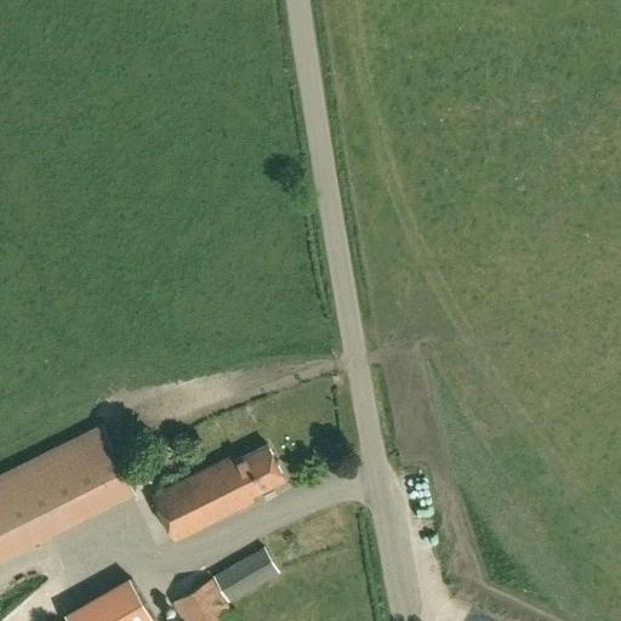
[(136,489),(131,479),(103,423),(91,428),(34,457),(67,524),(136,489)]
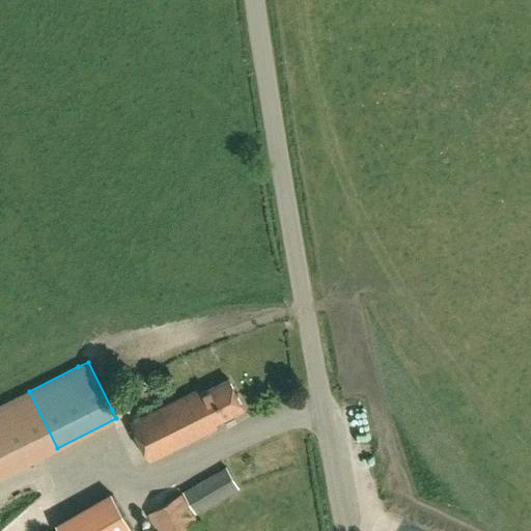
[(198,390),(132,422),(131,423),(149,460),(217,427),(215,423),(244,410),(229,380),(200,394),(198,390)]
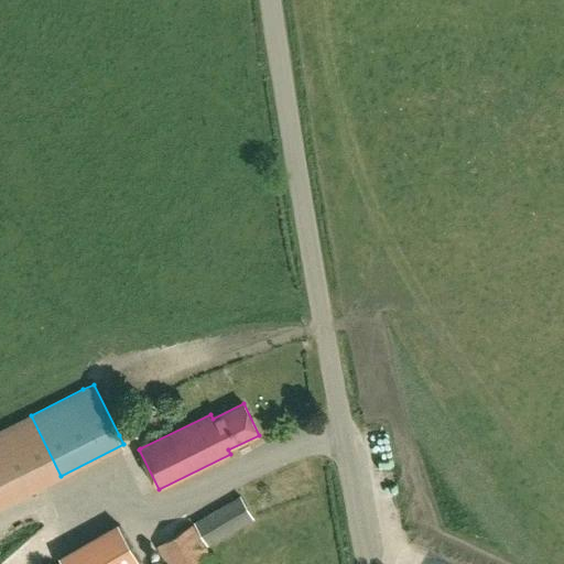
[(240,496),(194,522),(207,545),(255,519),(240,496)]
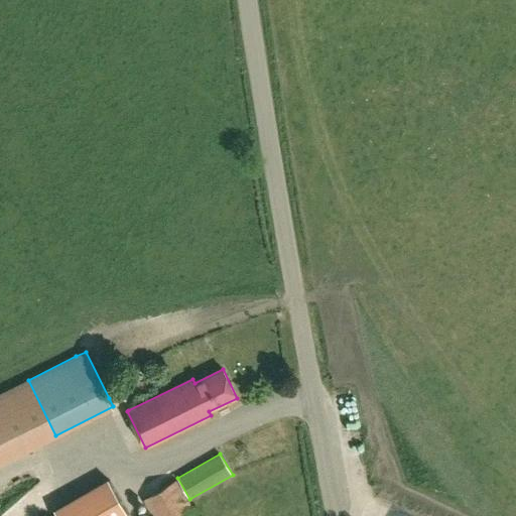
[(197,515),(175,481),(144,499),(154,515),(197,515)]
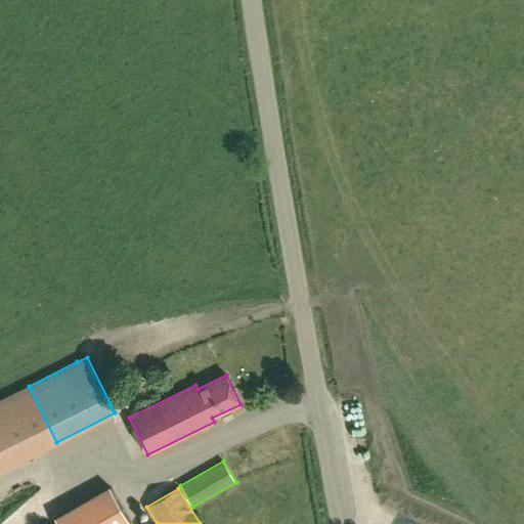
[(83,523),(74,508),(56,519),(58,523),(83,523)]
